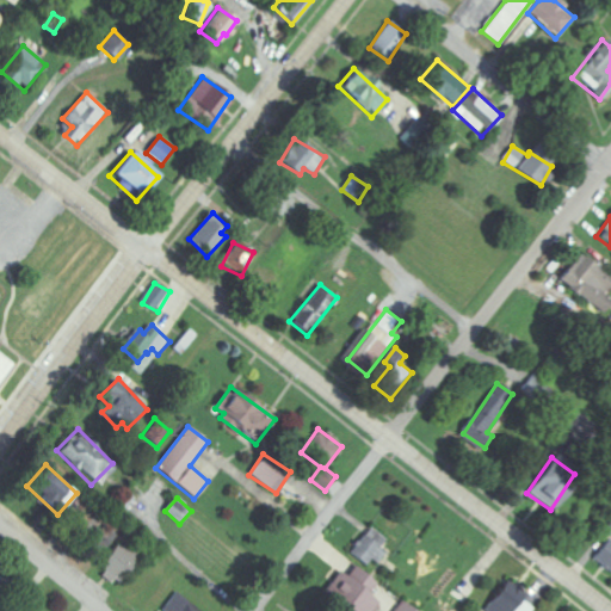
[(118,535),(98,518),(79,543),(100,559),(118,535)]
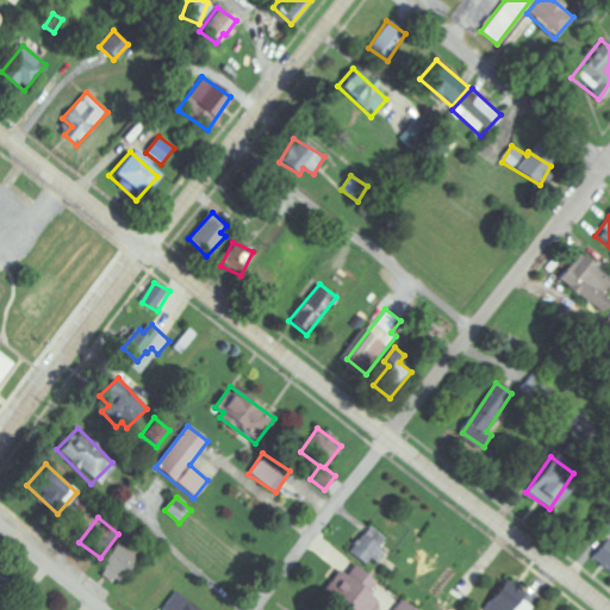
[(607,537),(590,558),(609,573),(609,540),(609,539),(609,536),(609,521),(601,533),(607,537)]
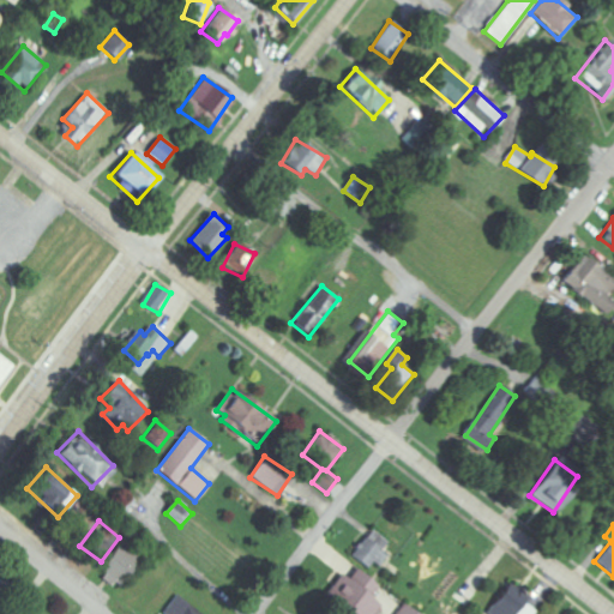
[(379,566),(389,557),(383,552),(390,543),(374,529),(351,555),(368,570),(374,563),(379,566)]
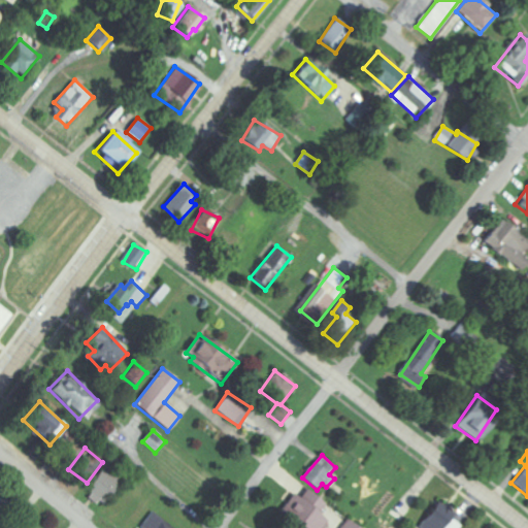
[(107,467),(86,490),(99,504),(122,481),(107,467)]
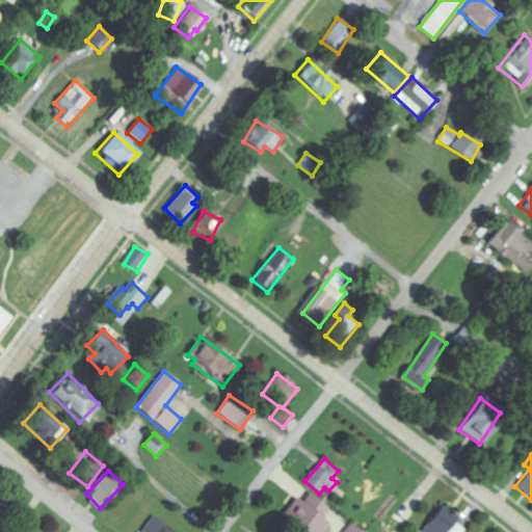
[(281,519),(298,531),(324,531),(330,525),(322,519),(329,508),(310,494),(302,503),(296,498),(281,519)]
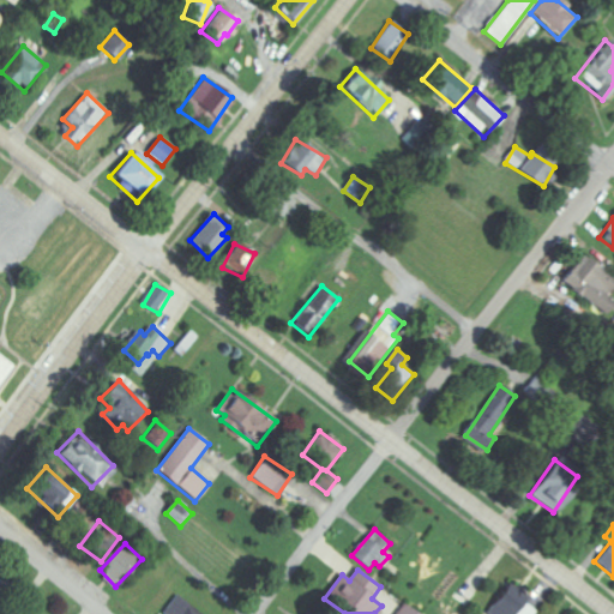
[(499,613),(530,613),(534,611),(523,605),(528,595),(505,583),(491,609),(499,613)]
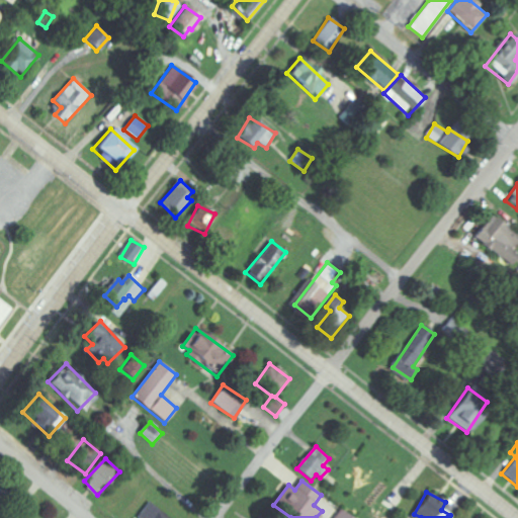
[(25,515),(34,502),(22,494),(14,507),(25,515)]
